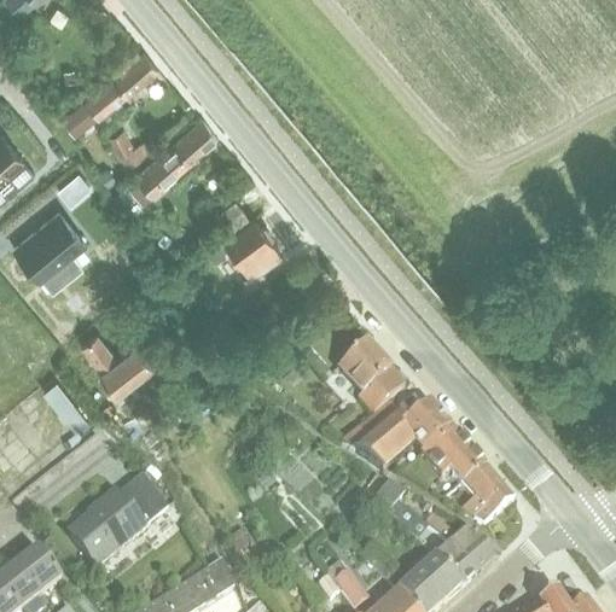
[(0,0),(0,3),(7,11),(12,9),(16,13),(30,0),(0,0)]
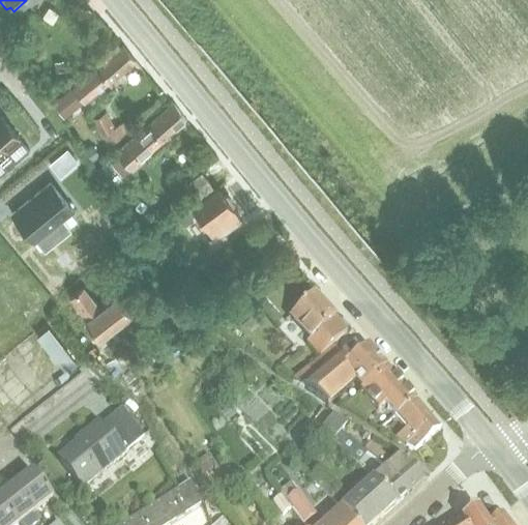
[(96,61),(108,76),(109,77),(136,54),(123,39),(96,61)]
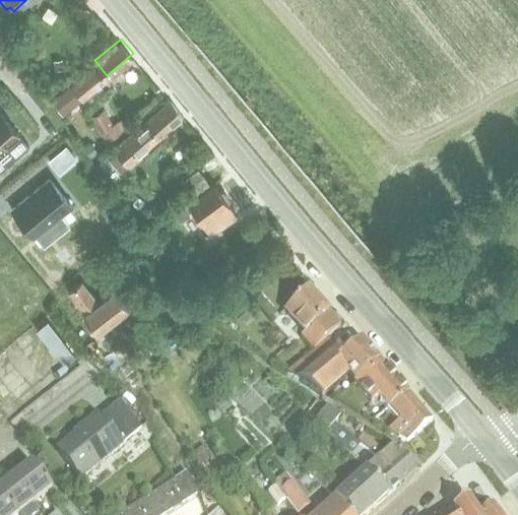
[(64,52),(55,53),(56,63),(65,61),(64,52)]
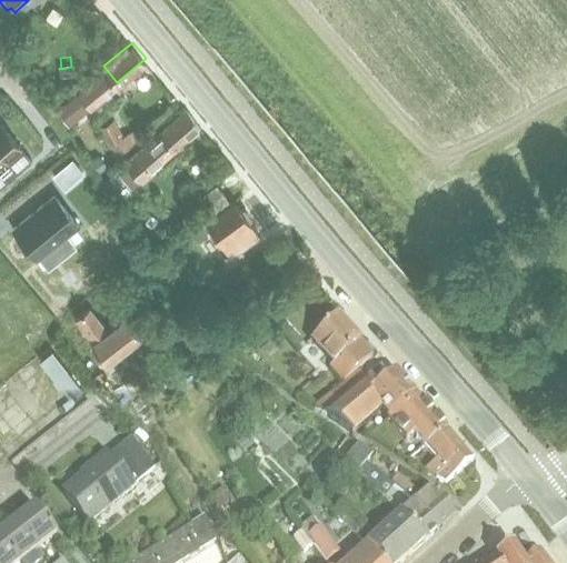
[(116,81),(103,66),(55,104),(68,119),(116,81)]
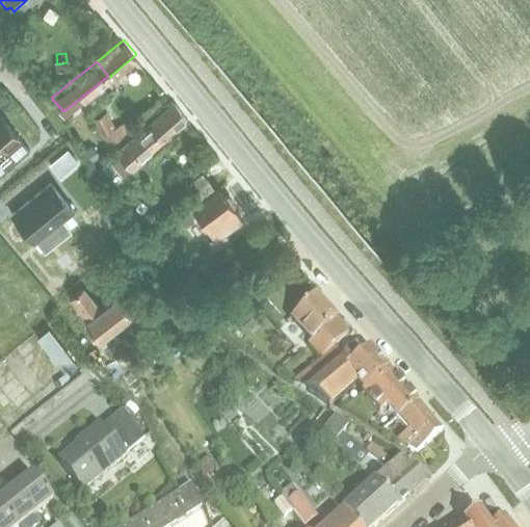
[(174,99),(141,126),(155,141),(187,114),(174,99)]
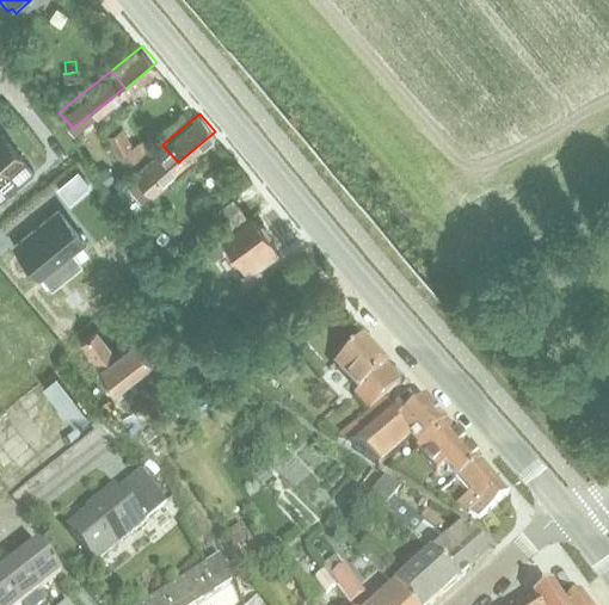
[(108,130),(125,162),(139,152),(151,141),(143,133),(133,140),(123,122),(108,130)]
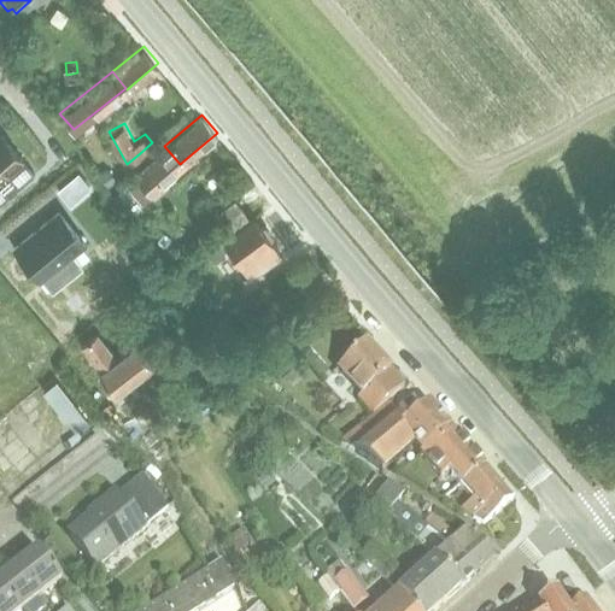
[(0,198),(35,168),(24,154),(3,129),(0,130),(0,198)]
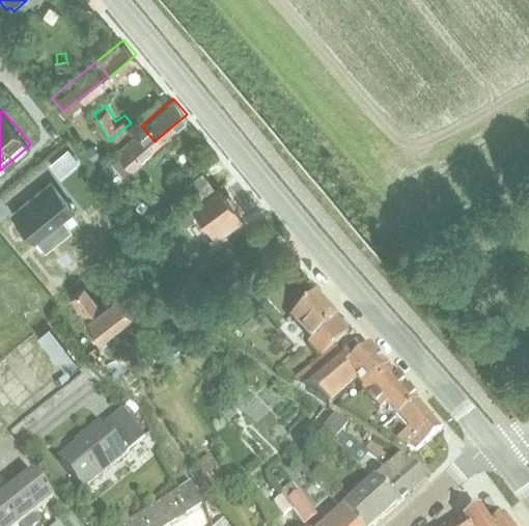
[(155,141),(141,126),(110,153),(122,168),(155,141)]
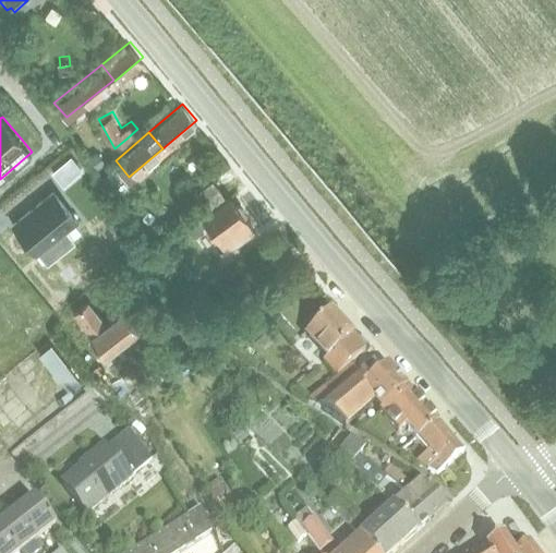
[(98,145),(89,152),(97,164),(106,157),(98,145)]
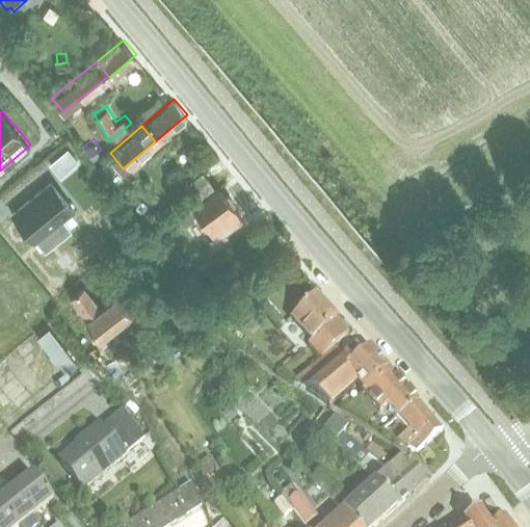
[(61,170),(78,156),(68,143),(51,158),(61,170)]
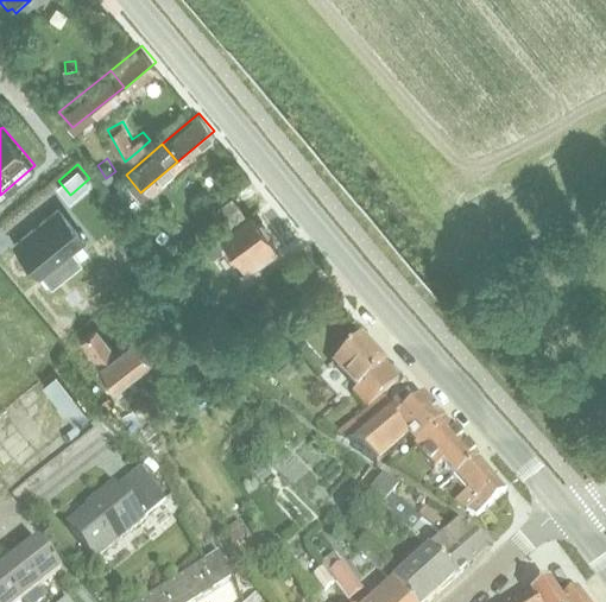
[(125,176),(112,188),(118,196),(132,184),(125,176)]
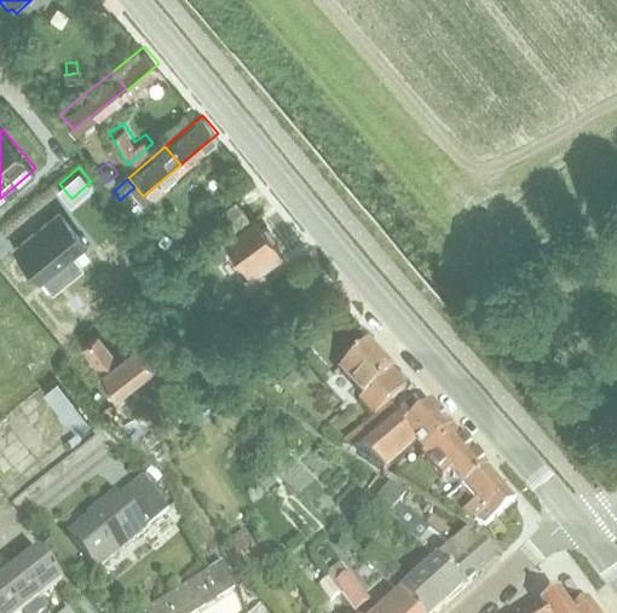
[(234,218),(247,209),(237,195),(224,204),(234,218)]
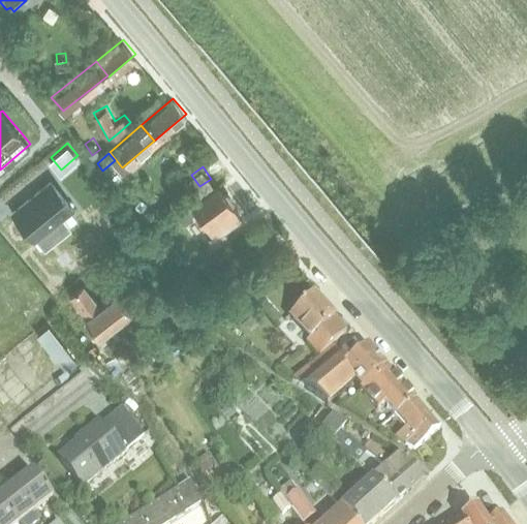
[(51,176),(12,208),(34,235),(35,234),(62,212),(72,203),(51,176)]
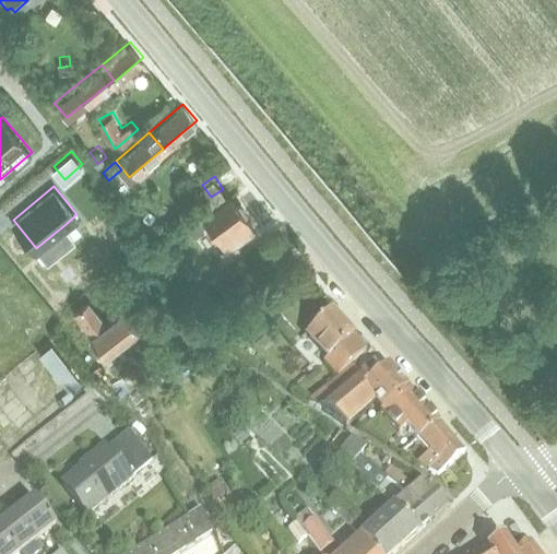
[(233,243),(255,226),(246,214),(247,214),(230,191),(188,222),(194,232),(204,224),(202,221),(206,217),(217,234),(224,230),(233,243)]
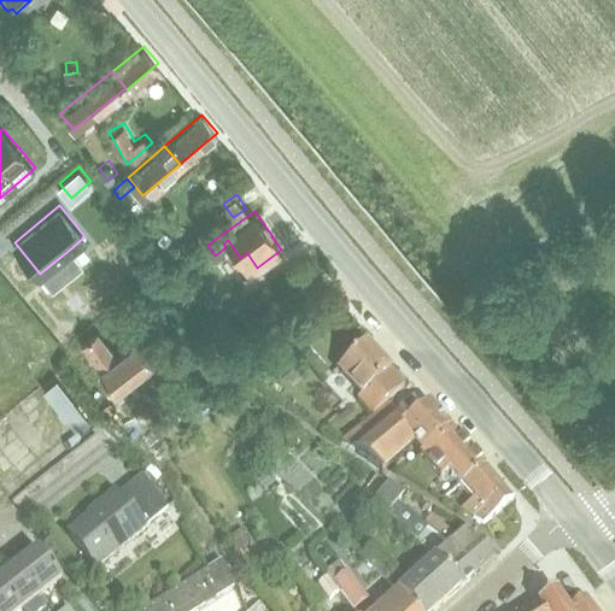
[(510,288),(498,298),(510,312),(522,301),(510,288)]
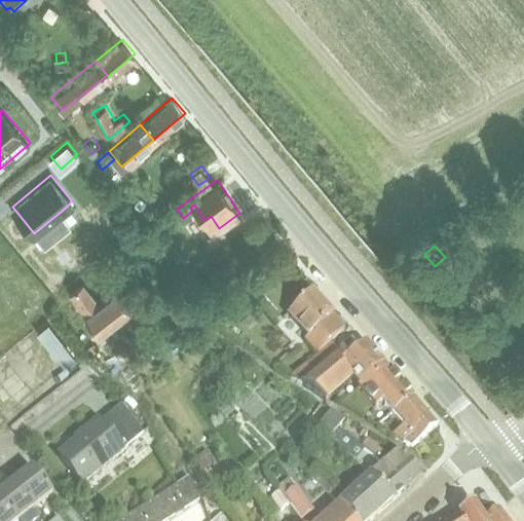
[(99,330),(131,304),(116,287),(101,300),(84,280),(71,291),(87,311),(85,312),(99,330)]
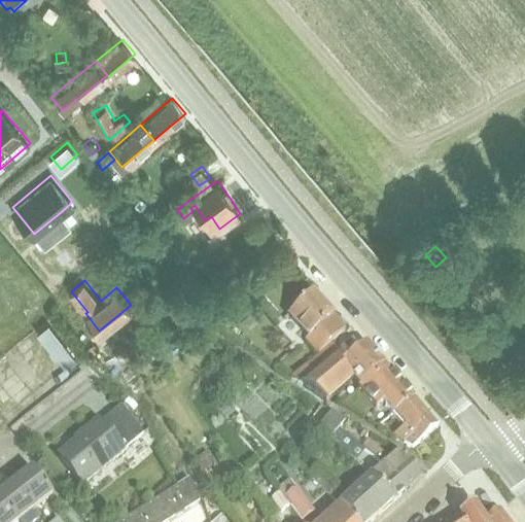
[(319,351),(331,341),(346,326),(312,290),(288,311),(310,334),(307,337),(319,351)]
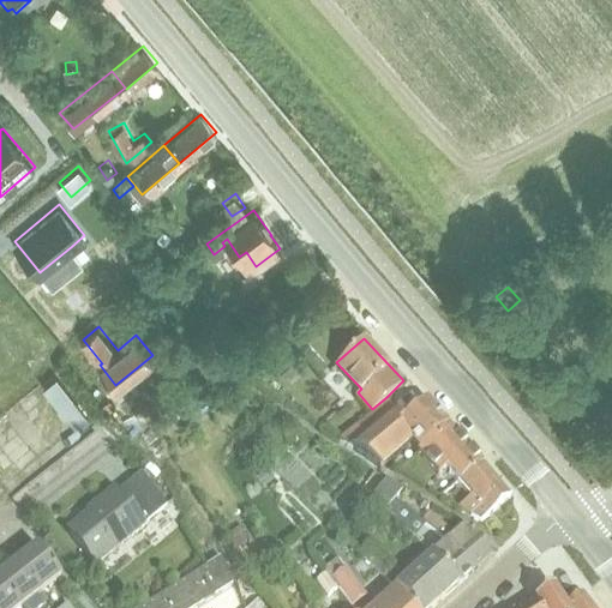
[(294,355),(281,367),(293,378),(305,366),(294,355)]
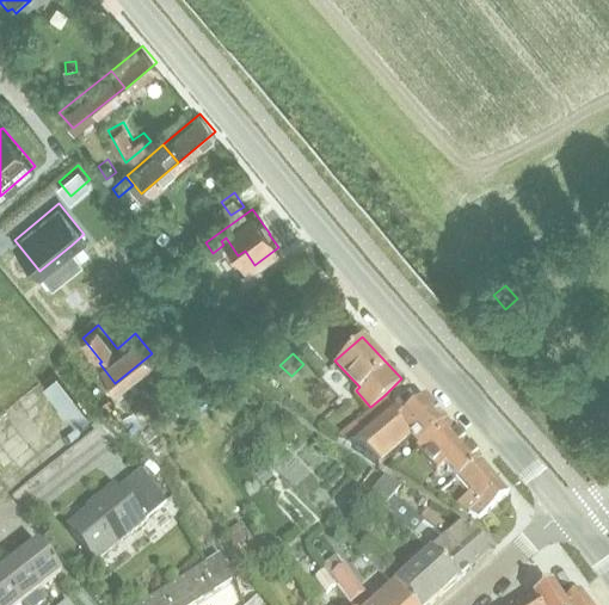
[(56,371),(43,381),(82,430),(94,420),(56,371)]
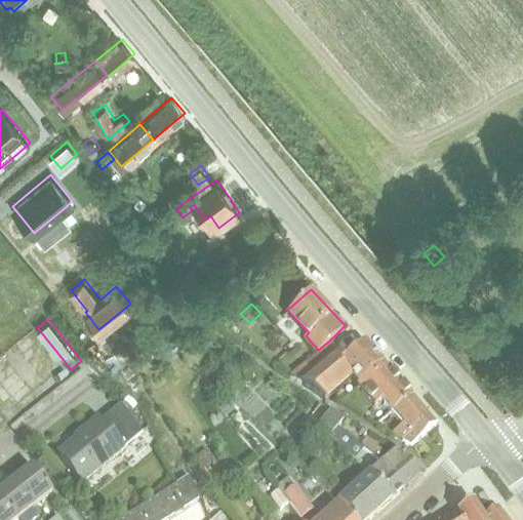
[(0,363),(3,368),(0,370),(0,387),(11,402),(50,372),(21,334),(0,350),(0,363)]
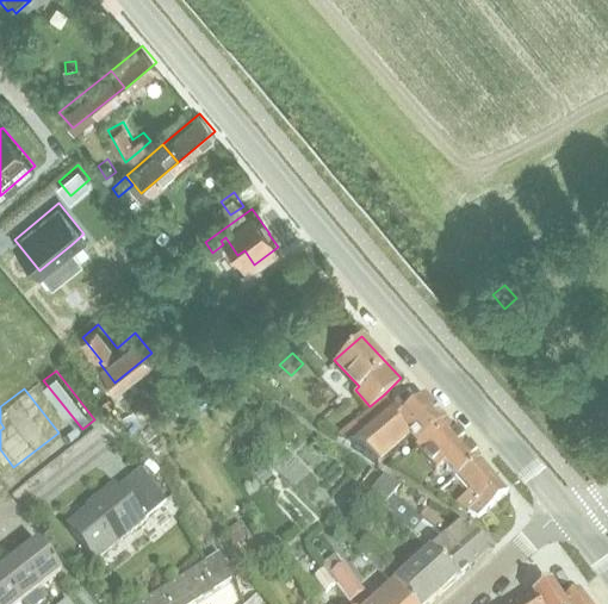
[(384,396),(384,394),(370,406),(336,436),(377,462),(408,435),(416,443),(445,419),(446,418),(423,392),(399,413),(384,396)]
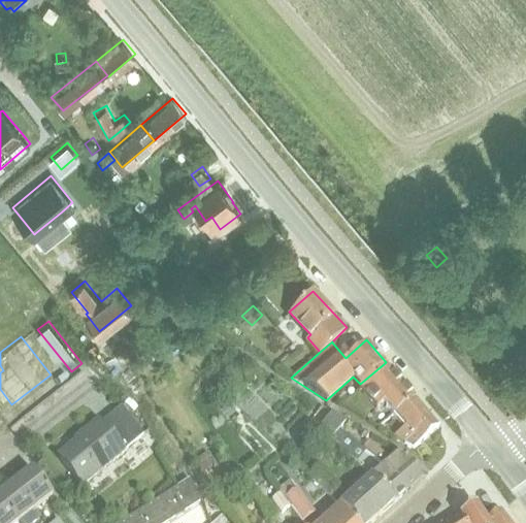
[(389,368),(385,363),(360,384),(359,386),(376,404),(384,399),(395,413),(416,397),(391,366),(389,368)]
